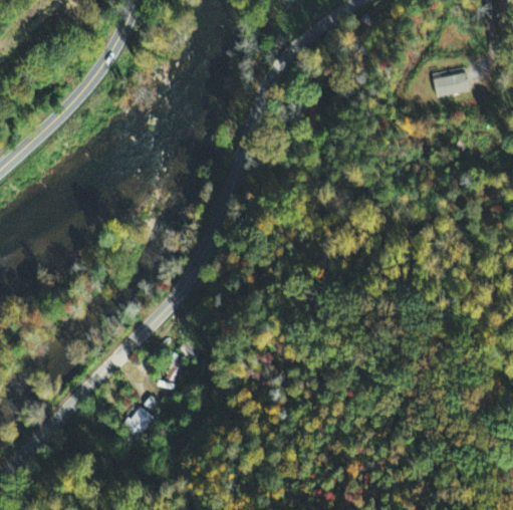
[(435,78),(438,96),(471,90),(467,72),(435,78)]
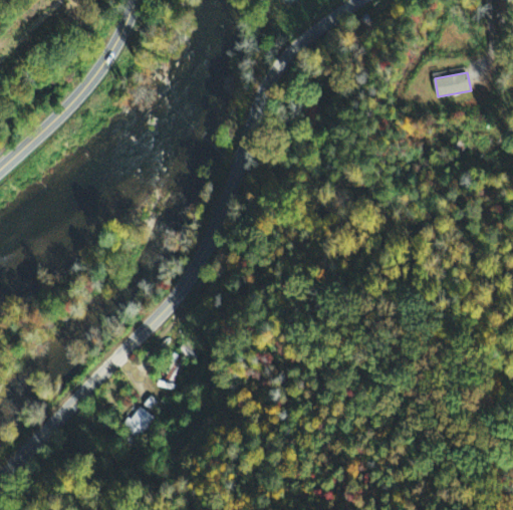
[(199,348),(181,342),(178,352),(195,359),(199,348)]
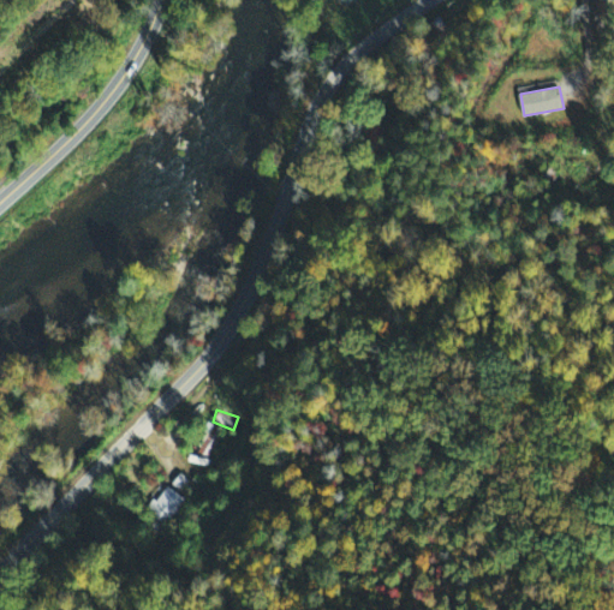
[(222,426),(202,419),(188,459),(207,466),(222,426)]
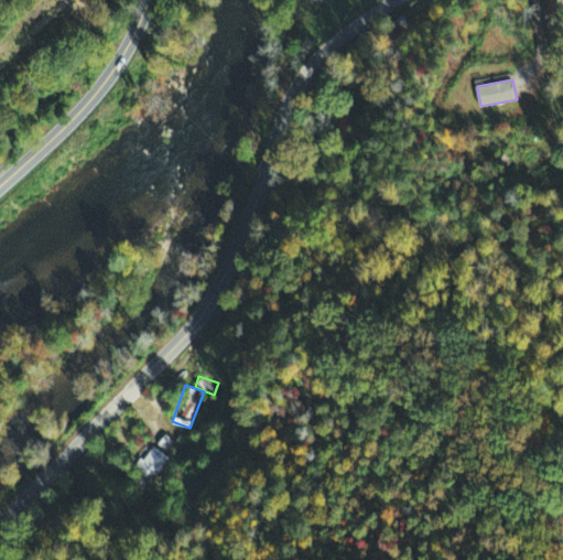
[(155,442),(164,451),(174,442),(165,433),(155,442)]
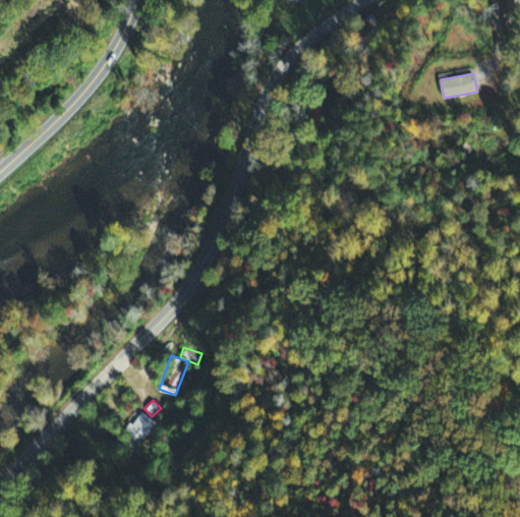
[(120,432),(138,444),(154,419),(139,411),(131,423),(127,420),(120,432)]
